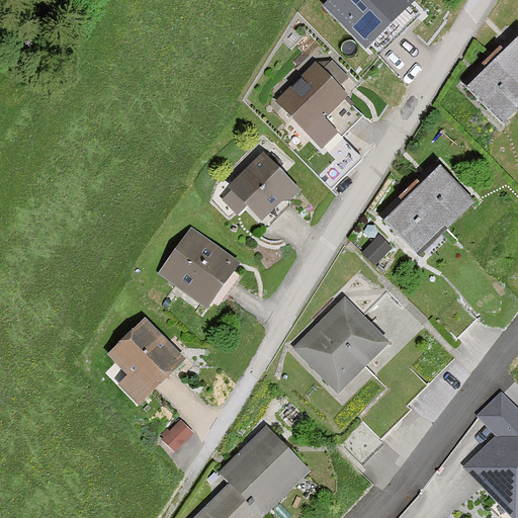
[(417,0),(328,0),(323,6),(365,51),(369,47),(377,55),(420,14),(413,7),(419,1),(417,0)]
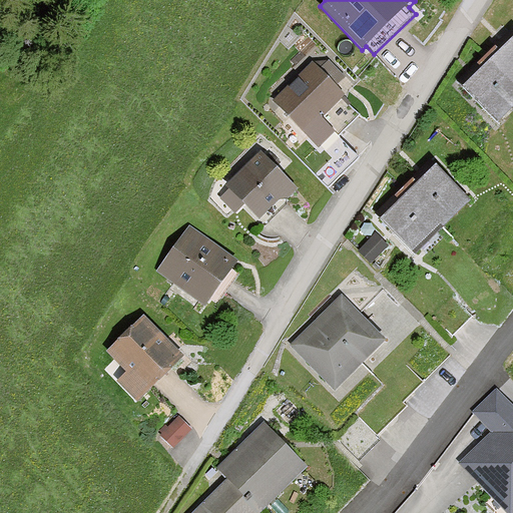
[(512,29),(511,28),(483,56),(512,86),(512,29)]
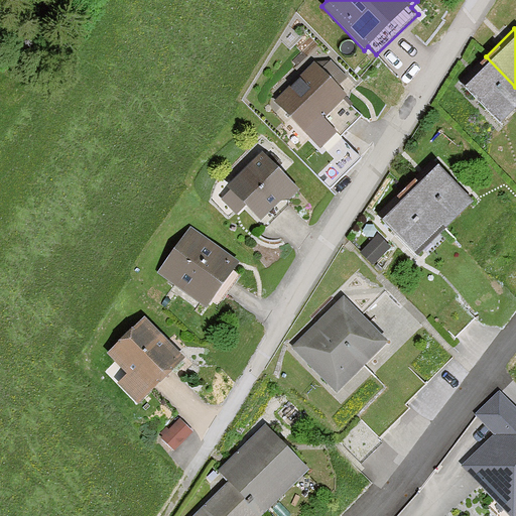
[(515,105),(515,87),(486,56),(459,83),(498,123),(515,105)]
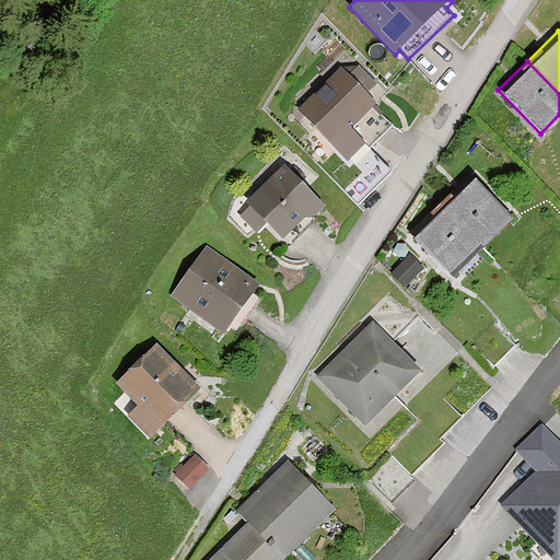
[(348,78),(340,70),(299,112),(348,161),(364,143),(370,149),(392,127),(372,107),(375,104),(365,94),(375,84),(358,68),(348,78)]
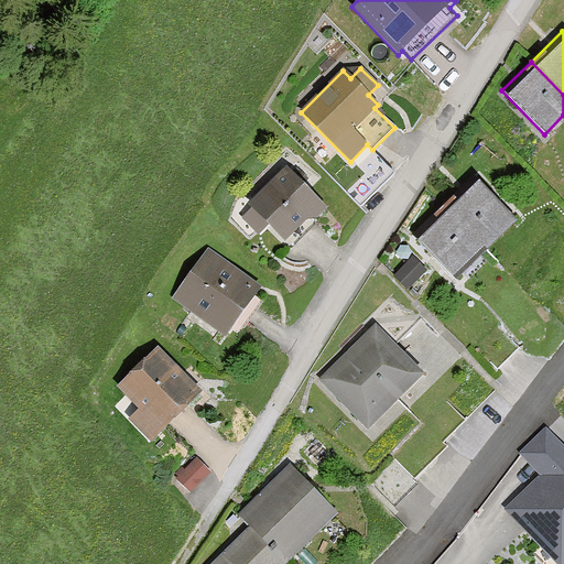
[(325,209),(283,169),(247,205),(284,242),(308,218),(316,218),(325,209)]
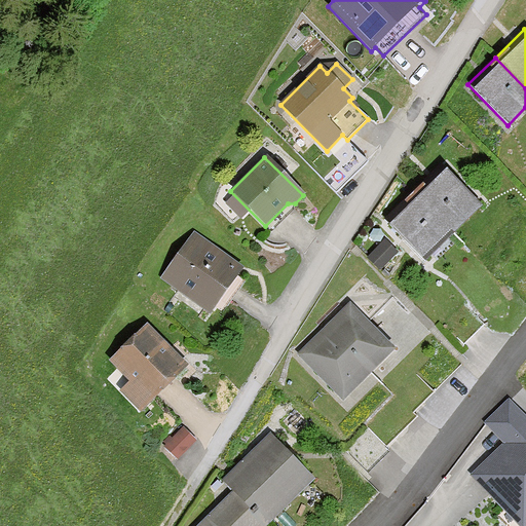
[(482,204),(441,163),(413,191),(453,232),(482,204)]
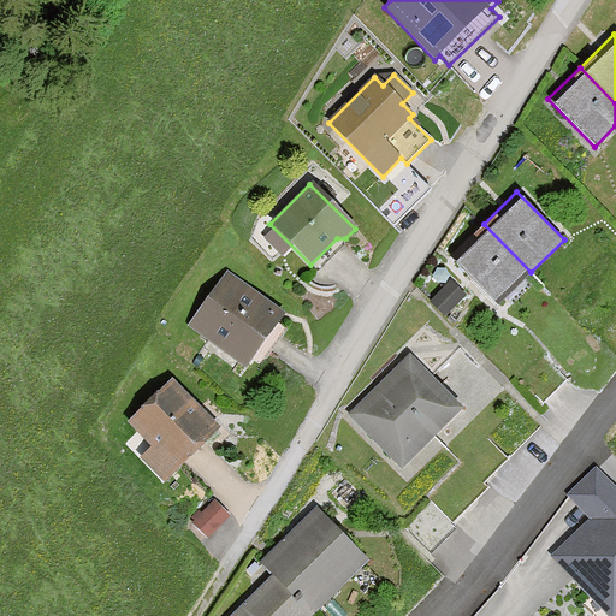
[(531,272),(484,224),(451,256),(498,304),(531,272)]
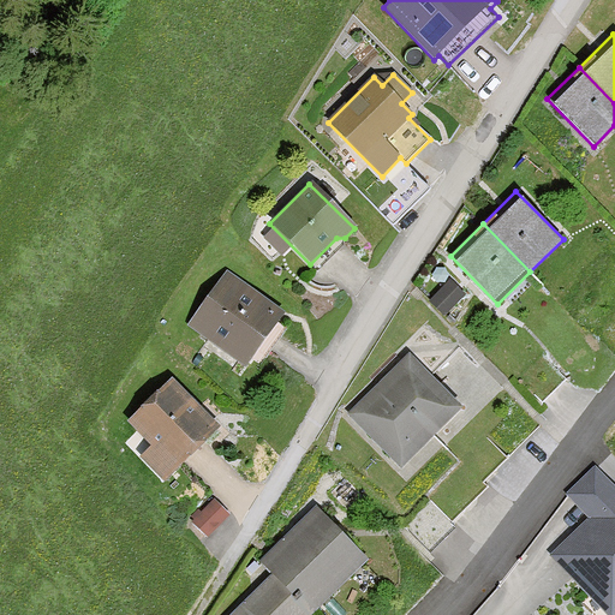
[(284,312),(227,273),(189,326),(245,366),(284,312)]
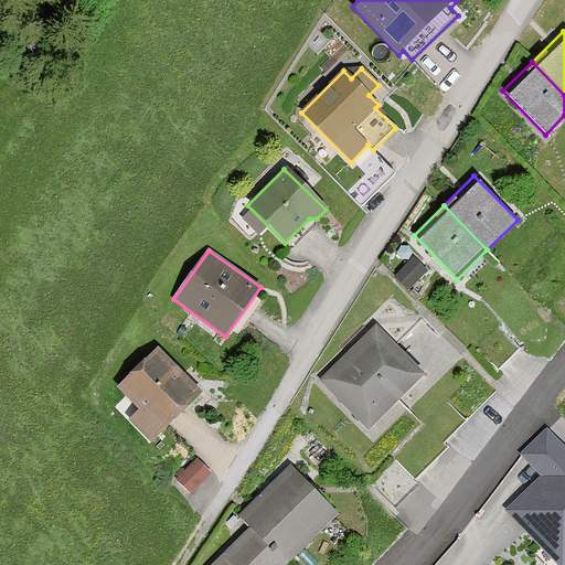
[(375,327),(321,381),(370,429),(424,375),(375,327)]
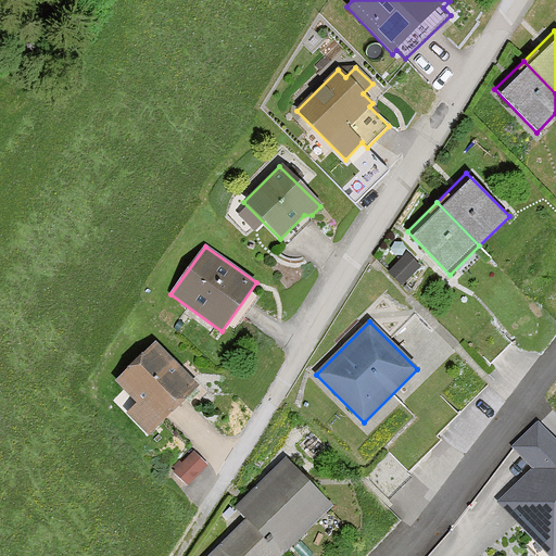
[(199,386),(154,341),(115,381),(137,403),(126,414),(148,436),(199,386)]
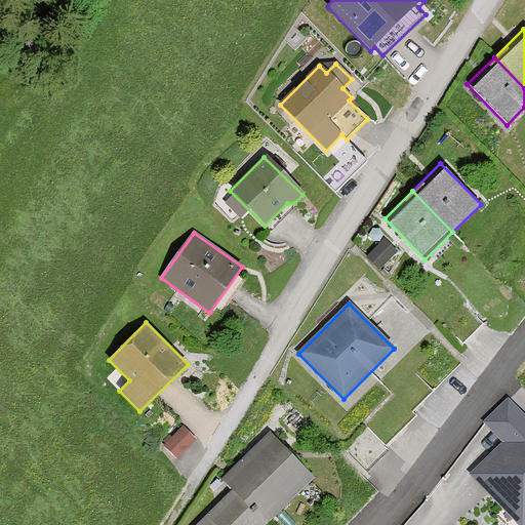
[(524,524),(524,418),(507,400),(484,422),(502,441),(469,475),(519,524),(524,524)]
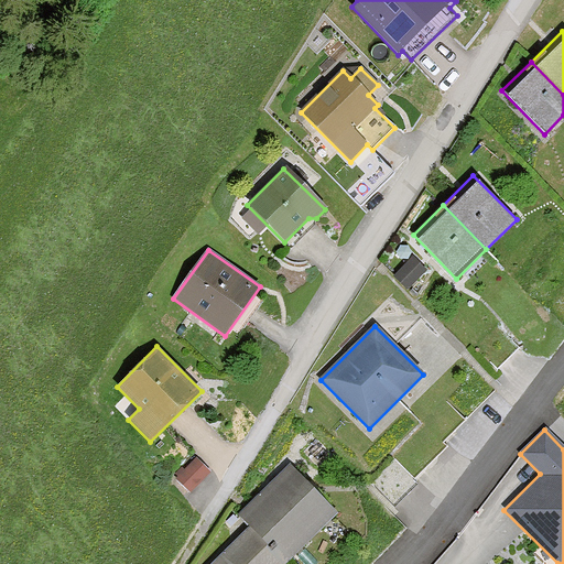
[(285,563),(337,512),(290,466),(238,517),(249,528),(212,563),(285,563)]
